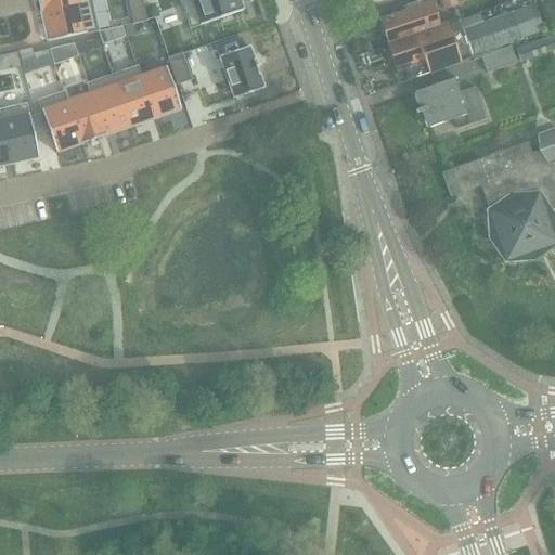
[(89,0),(38,0),(41,13),(90,2),(89,0)]
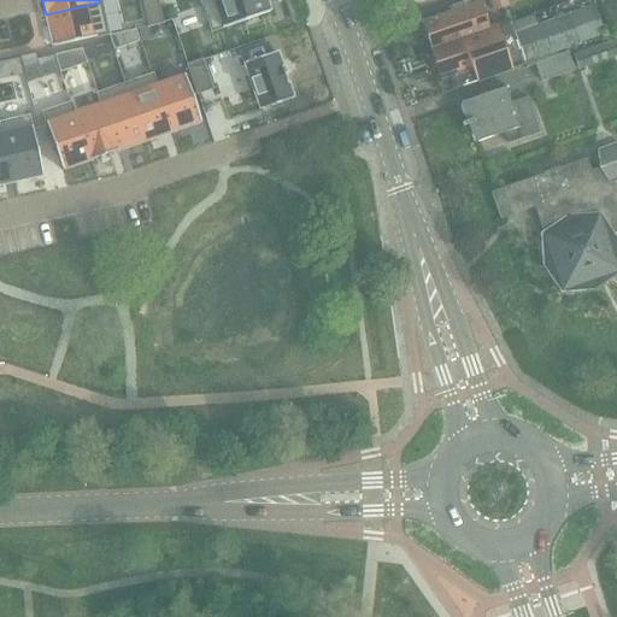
[(200,0),(199,0),(211,33),(269,12),(264,0),(200,0)]
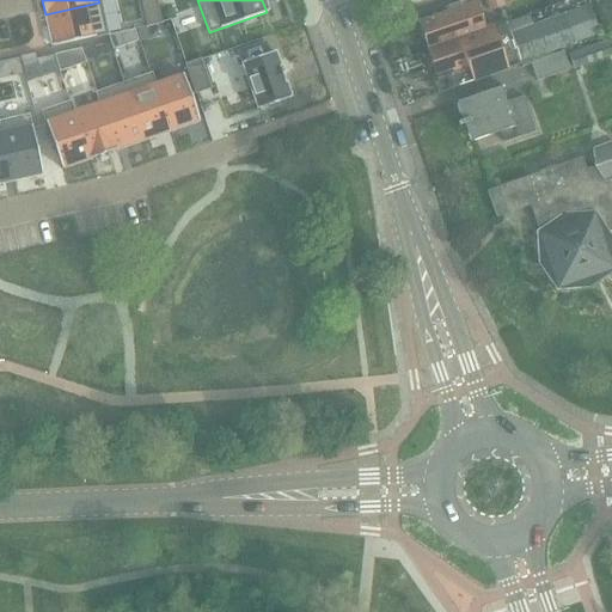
[(446,11),(417,20),(428,49),(483,30),(483,29),(478,14),(473,1),(464,5),(463,0),(444,7),(446,11)]
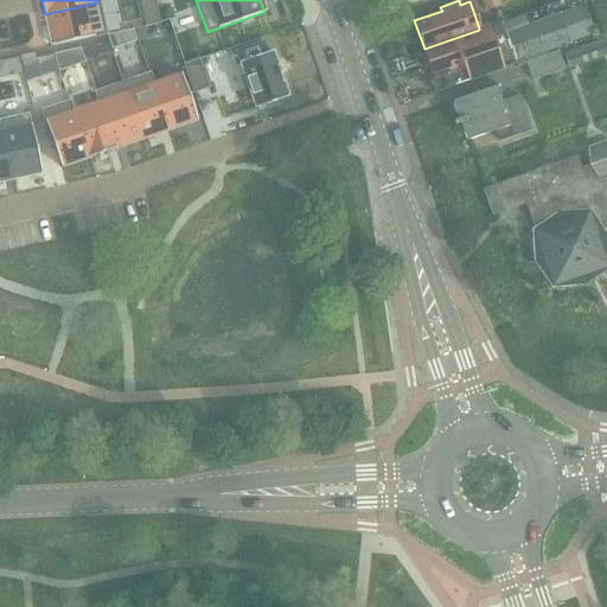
[(479,0),(484,10),(499,4),(498,0),(479,0)]
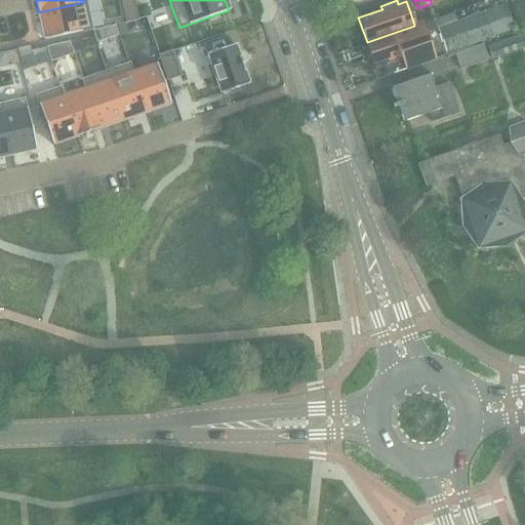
[(519,0),(509,0),(512,8),(521,5),(519,0)]
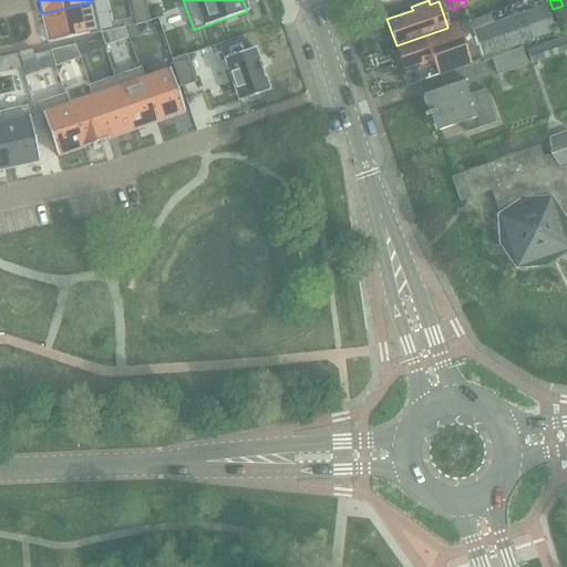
[(92,2),(42,13),(49,43),(99,32),(92,2)]
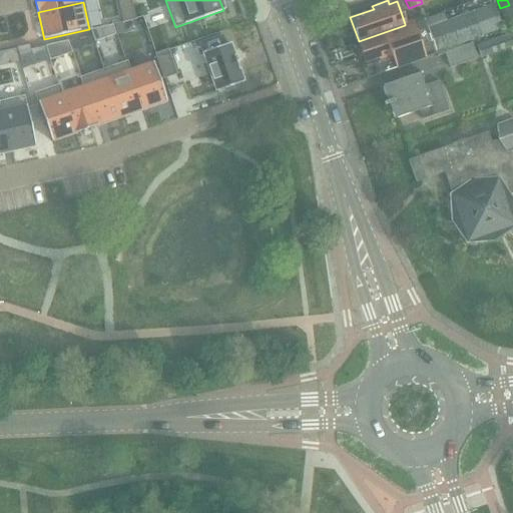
[(405,25),(359,41),(361,47),(371,76),(436,53),(471,41),(502,30),(493,5),(445,21),(443,13),(405,25)]
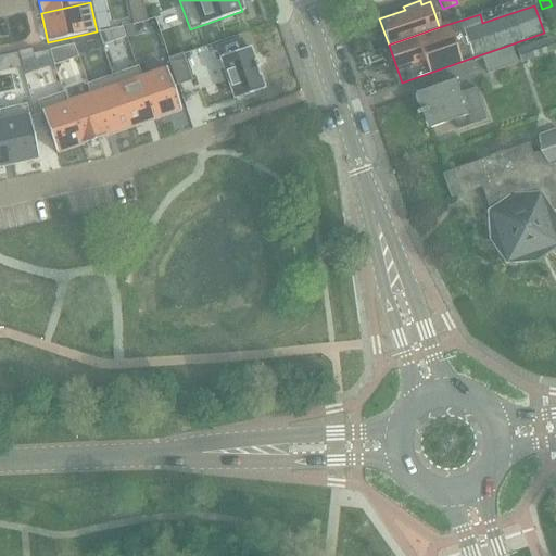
[(135,24),(123,26),(126,38),(137,36),(135,24)]
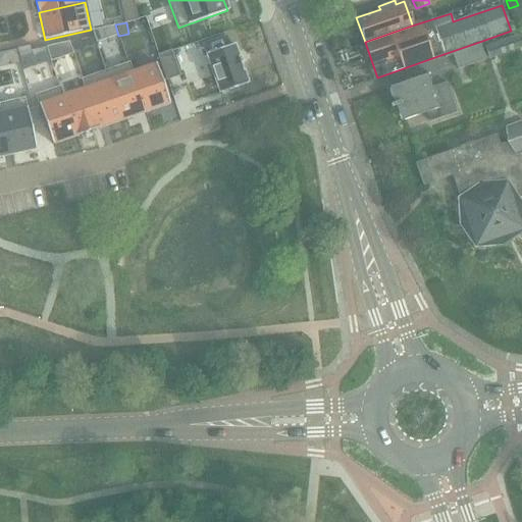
[(114,25),(103,28),(107,39),(117,35),(114,25)]
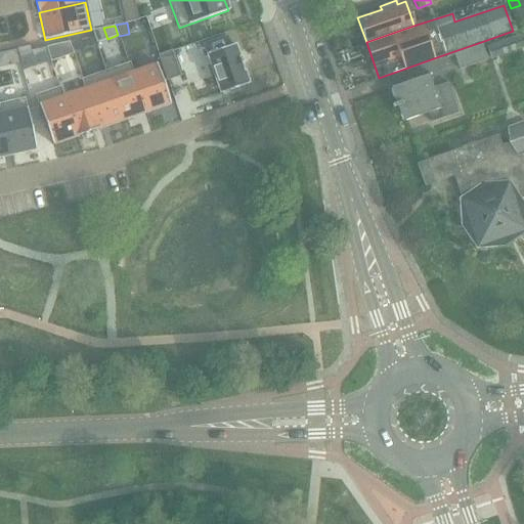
[(523,40),(522,34),(486,46),(491,59),(523,47),(523,40)]
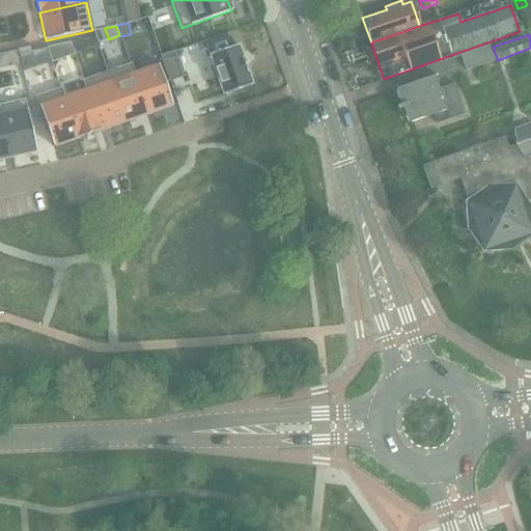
[(229,35),(205,44),(210,55),(223,94),(251,84),(247,72),(242,56),(241,56),(236,44),(233,46),(229,35)]
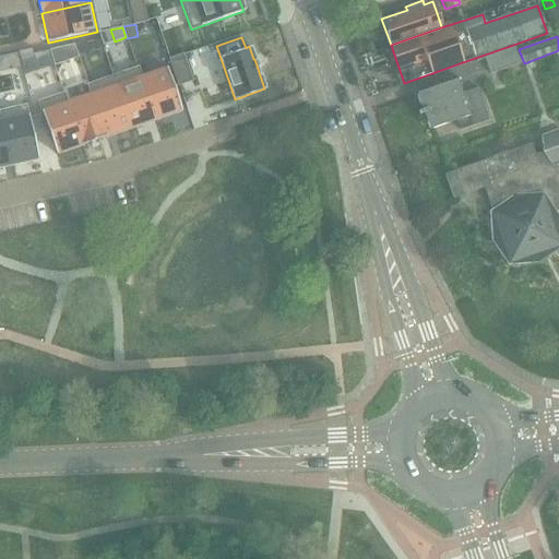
[(97,39),(88,42),(91,52),(99,51),(97,39)]
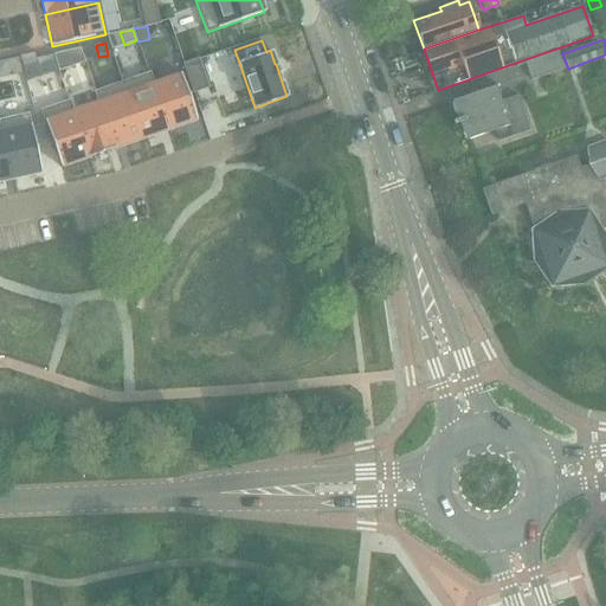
[(81,49),(52,55),(57,68),(58,72),(85,63),(81,49)]
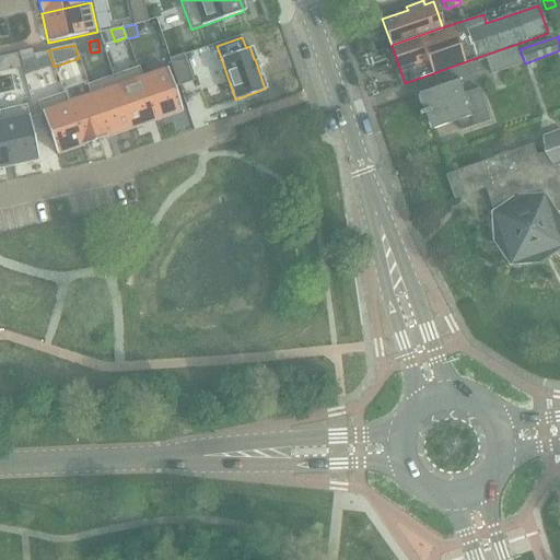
[(485,57),(491,73),(521,62),(515,46),(485,57)]
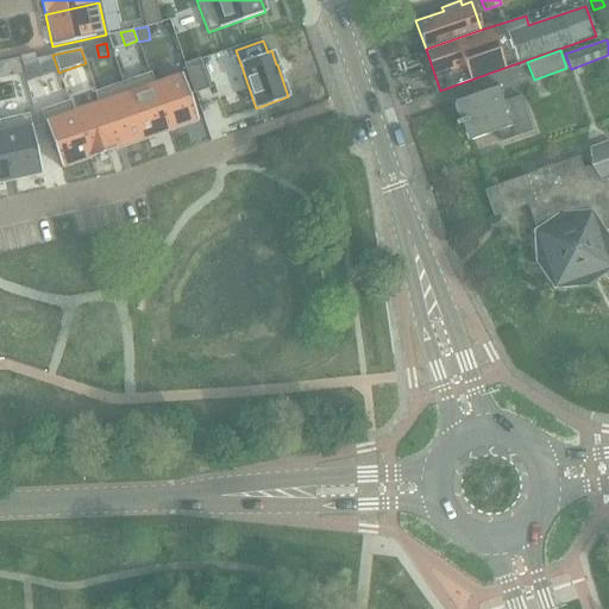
[(35,54),(19,57),(26,82),(42,79),(41,74),(57,68),(52,55),(36,58),(35,54)]
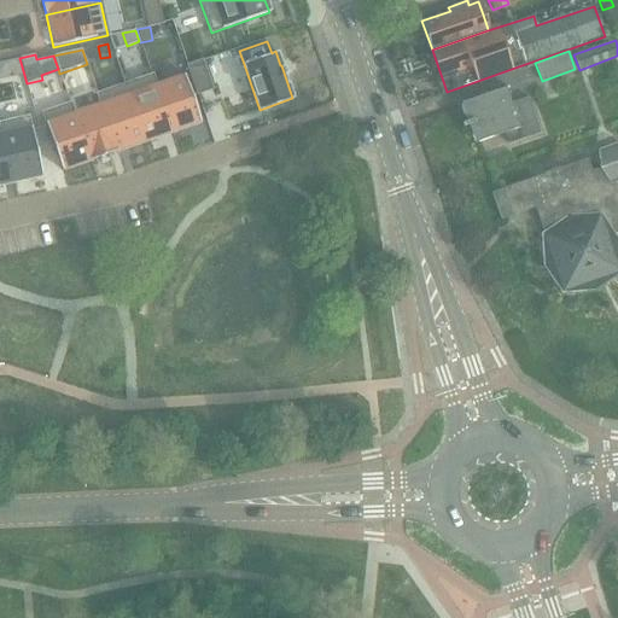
[(202,62),(187,66),(197,94),(211,89),(202,62)]
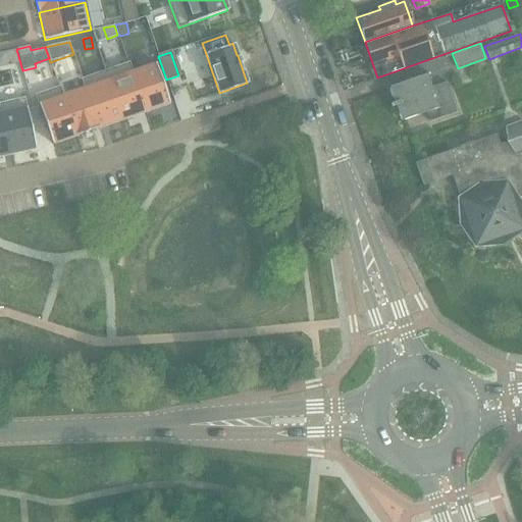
[(129,62),(105,70),(122,119),(145,112),(132,71),(133,71),(129,62)]
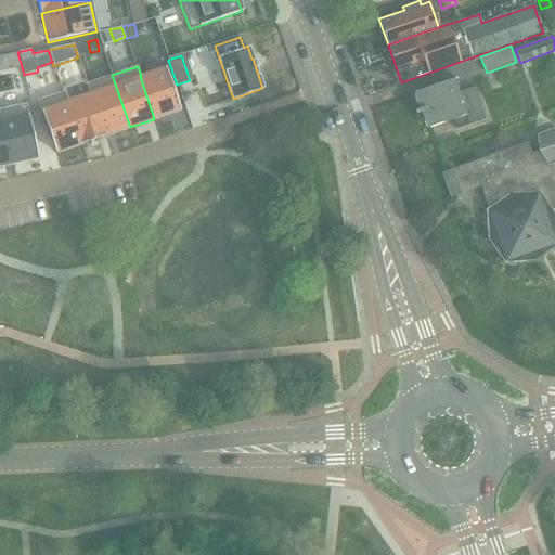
[(141,76),(140,76),(154,119),(180,110),(165,67),(141,76)]
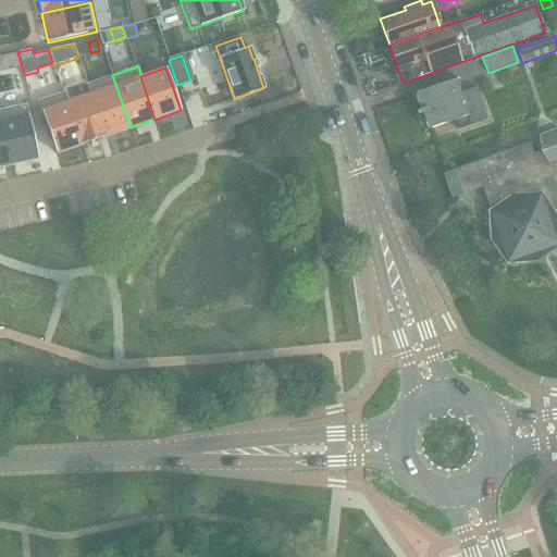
[(112,75),(86,85),(89,95),(90,94),(106,136),(131,127),(112,75)]
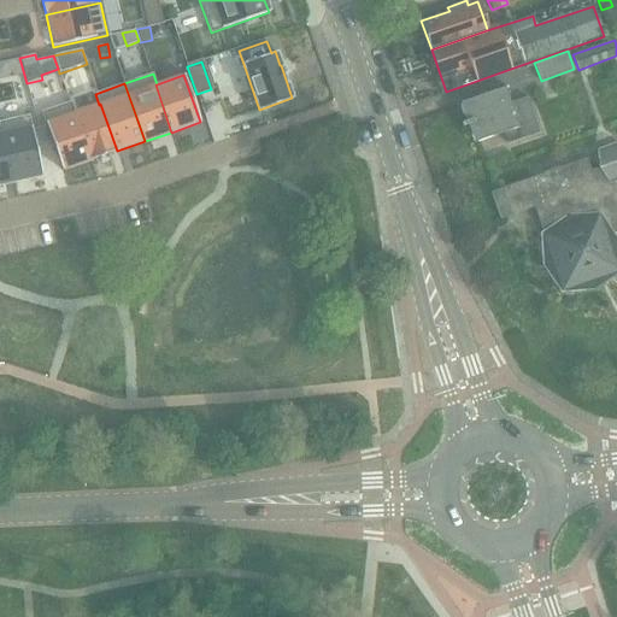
[(507,144),(539,131),(527,97),(509,103),(504,87),(459,103),(474,142),(504,131),(507,144)]
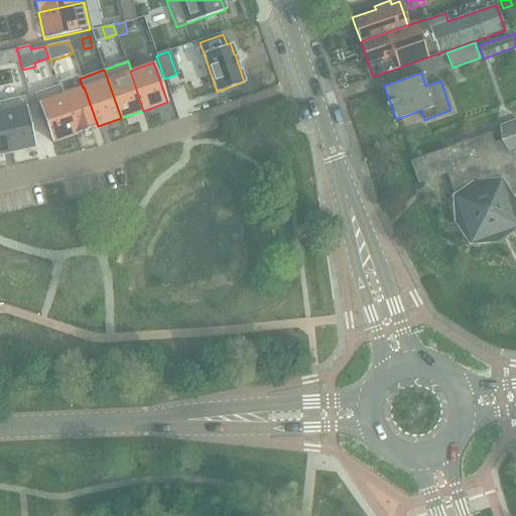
[(58,86),(34,94),(51,142),(75,134),(61,95),(58,86)]
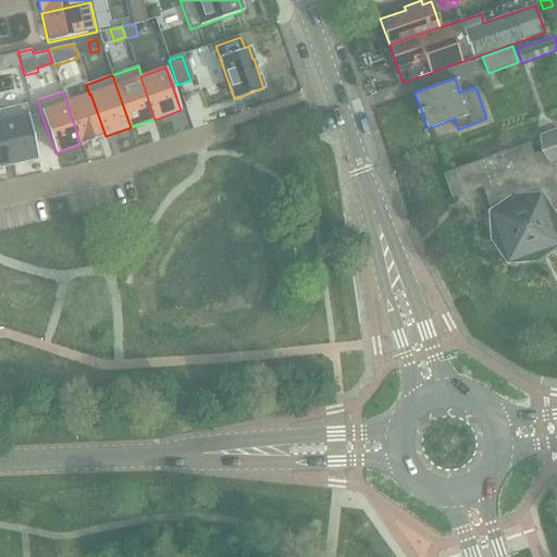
[(66,102),(81,145),(106,136),(90,94),(89,95),(66,102)]
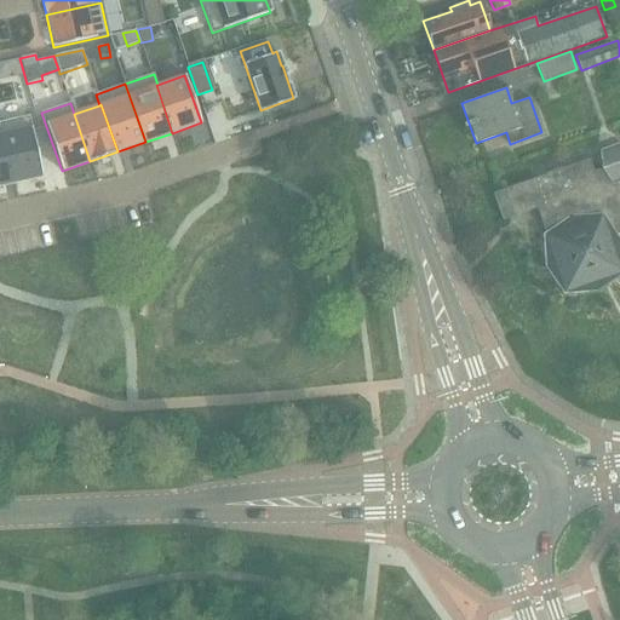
[(28,116),(0,122),(0,128),(12,183),(42,177),(29,116),(28,116)]
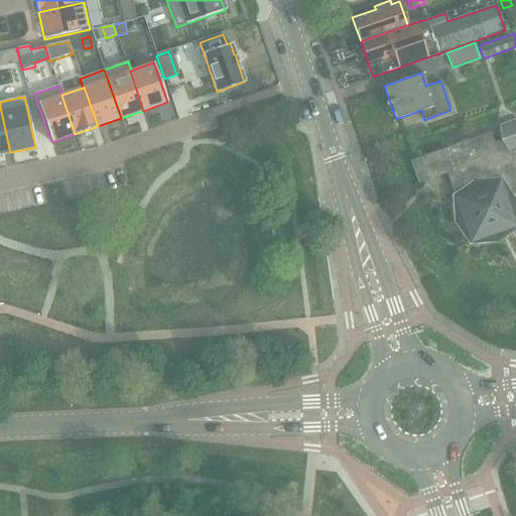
[(0,107),(0,154),(10,152),(0,107)]
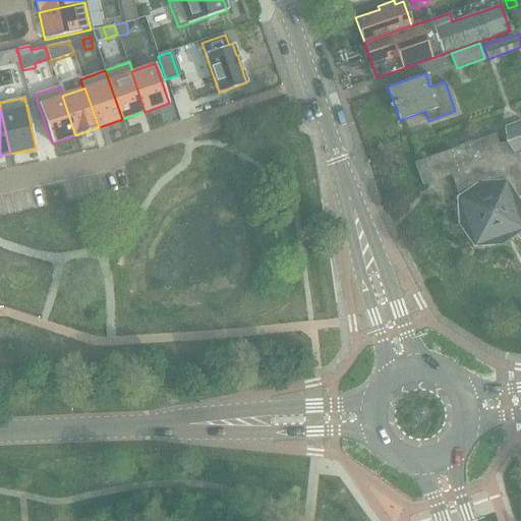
[(520,120),(505,126),(506,141),(499,143),(496,133),(415,162),(422,184),(451,174),(458,196),(456,197),(458,224),(473,246),(501,245),(520,231),(520,200),(517,196),(520,194),(520,120)]
